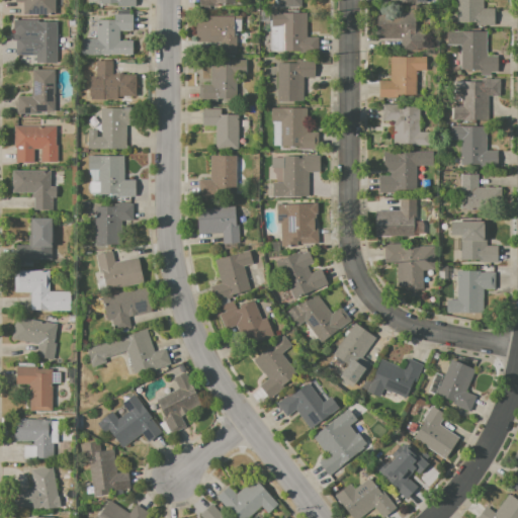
[(55,0),(55,15),(22,15),(23,3),(15,3),(15,0),(55,0)]
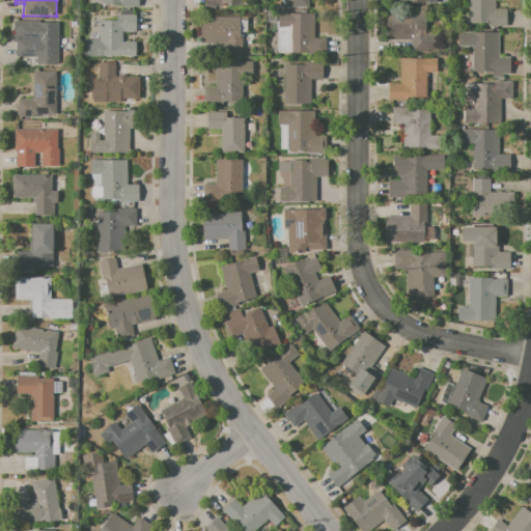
[(495,0),(495,8),(506,8),(506,26),(486,26),(486,23),(468,23),(468,0),(495,0)]
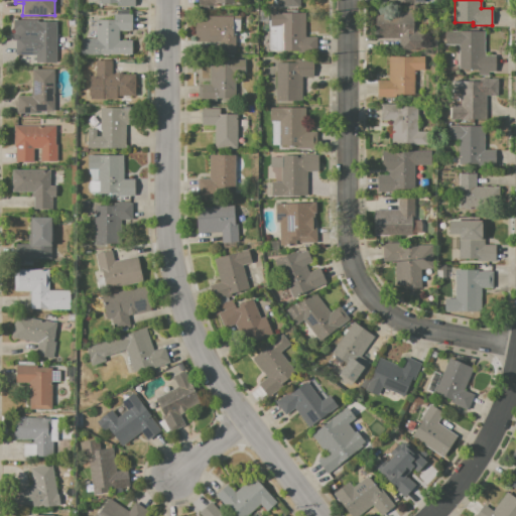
[(270,12),(305,13),(304,36),(316,36),(316,52),(279,51),(280,27),(270,27),(270,12)]
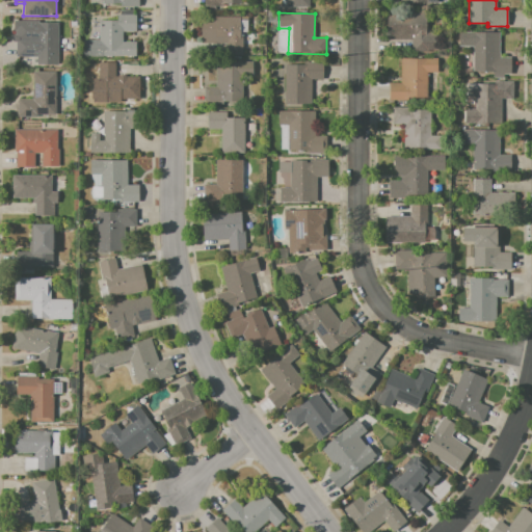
[(388,12),(427,12),(427,32),(436,32),(436,53),(413,54),(413,42),(388,42),(388,12)]
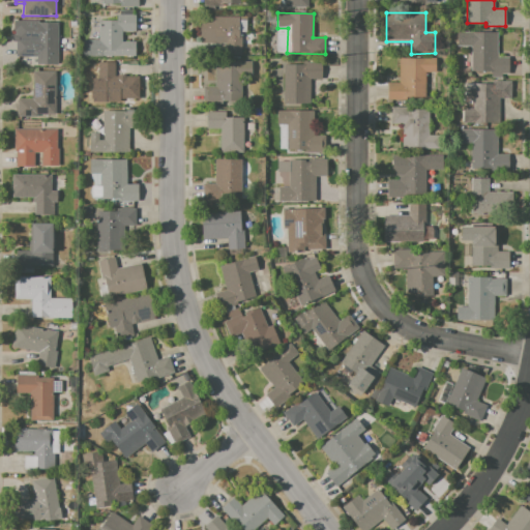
[(99,21),(116,21),(116,15),(136,15),(136,31),(122,31),(121,42),(135,42),(135,57),(83,56),(83,40),(99,41),(99,21)]
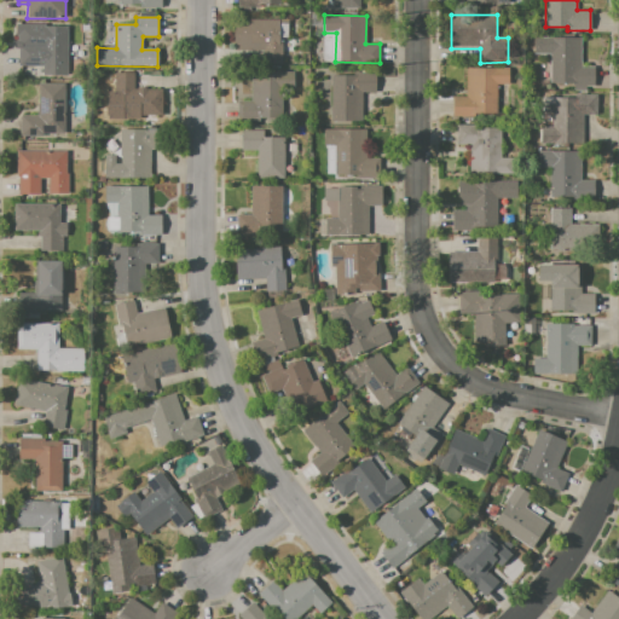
[(233,19),(281,19),(281,65),(262,65),(262,50),(233,50),(233,19)]
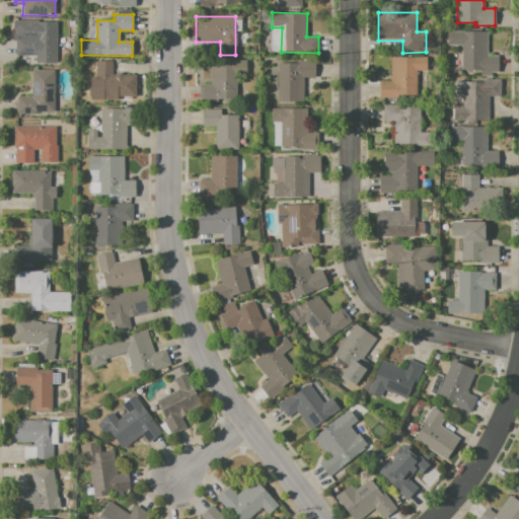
[(34,21),(57,22),(57,65),(35,65),(35,57),(15,57),(15,38),(34,39),(34,21)]
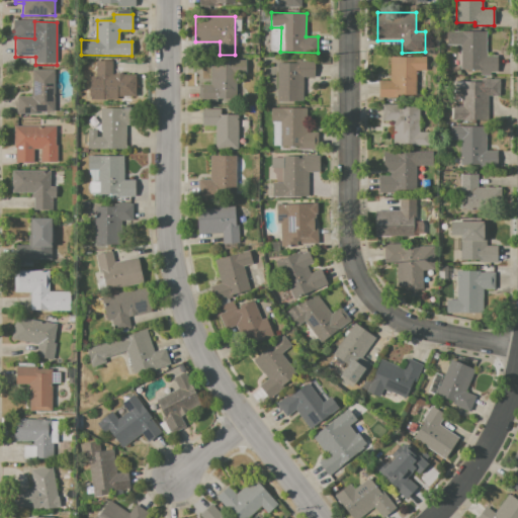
[(446,31),(487,31),(487,57),(498,57),(497,74),(460,73),(460,48),(446,48),(446,31)]
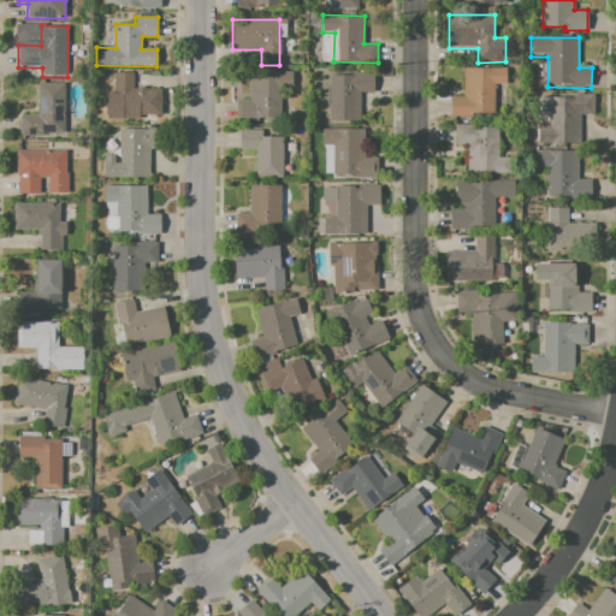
[(463,69),(508,67),(508,84),(495,84),(496,117),(451,118),(451,98),(463,98),(463,69)]
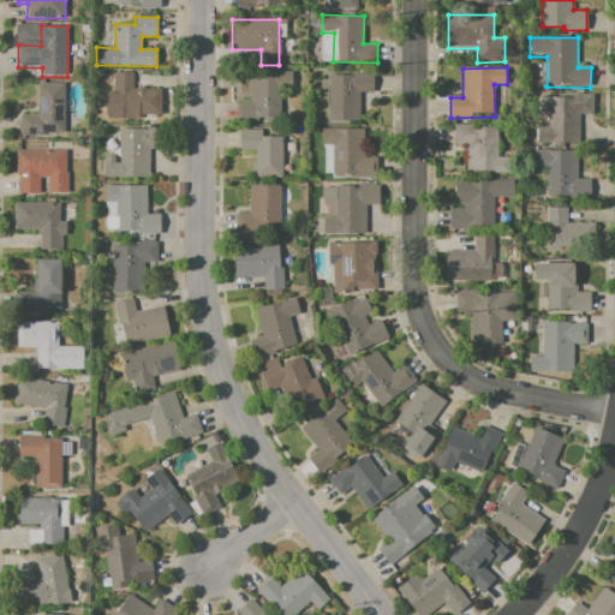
[(328,75),(351,75),(351,71),(374,71),(374,91),(362,91),(362,119),(328,119),(328,75)]
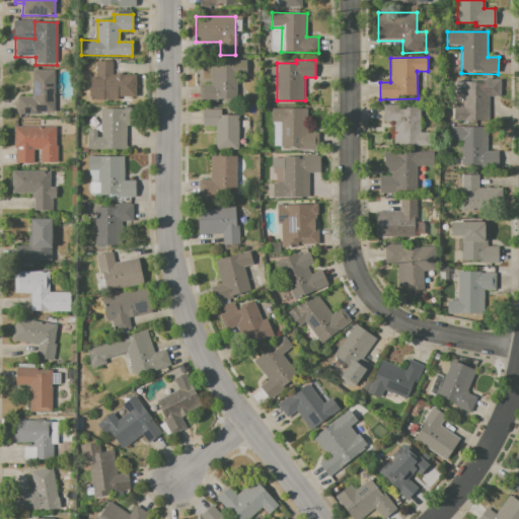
[(95,61),(113,61),(113,74),(136,74),(136,97),(95,97),(95,61)]
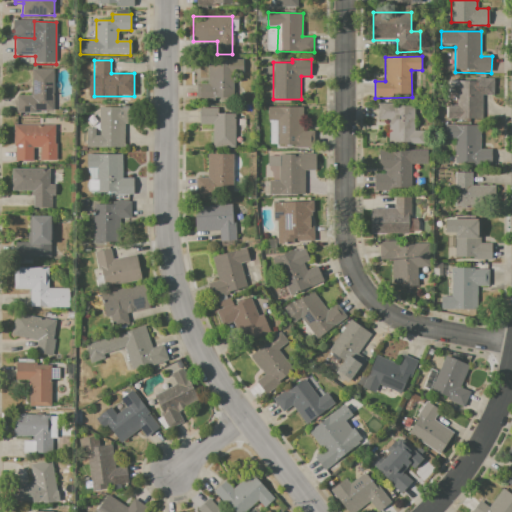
[(206,60),(242,60),(242,75),(233,75),(233,98),(214,98),(214,102),(194,102),(194,85),(206,85),(206,60)]
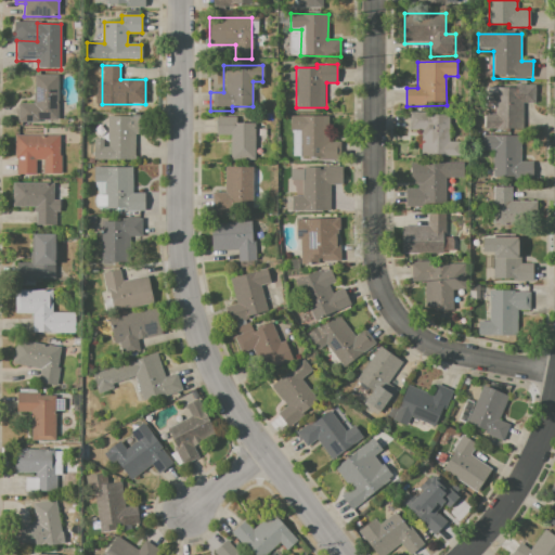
[(35,76),(59,76),(57,120),(38,120),(38,123),(18,123),(18,104),(34,105),(35,76)]
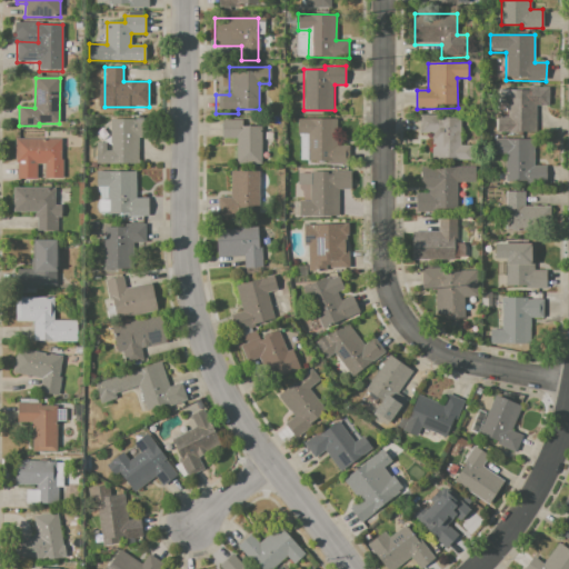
[(498,91),(528,91),(528,88),(548,88),(548,105),(536,105),(536,131),(495,132),(495,117),(507,117),(507,106),(498,106),(498,91)]
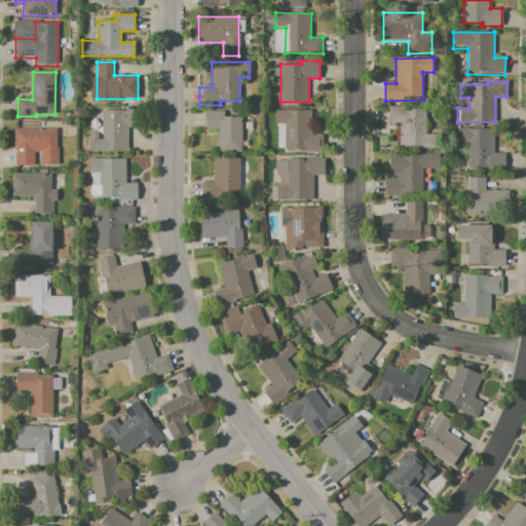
[(387,107),(405,107),(405,111),(424,111),(424,135),(438,135),(438,149),(400,149),(400,125),(387,125),(387,107)]
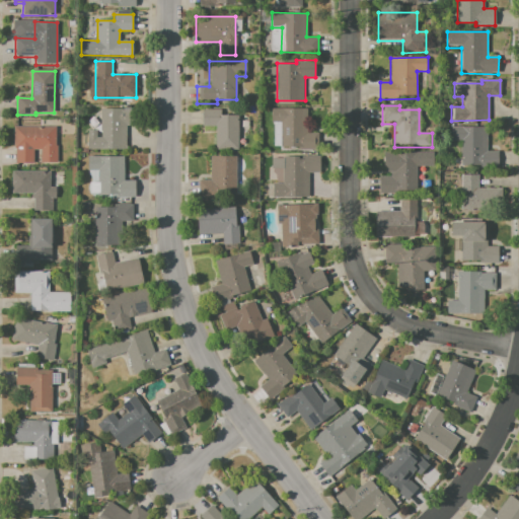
[(87,130),(96,130),(96,138),(100,138),(101,108),(137,108),(137,125),(125,125),(125,149),(87,149),(87,130)]
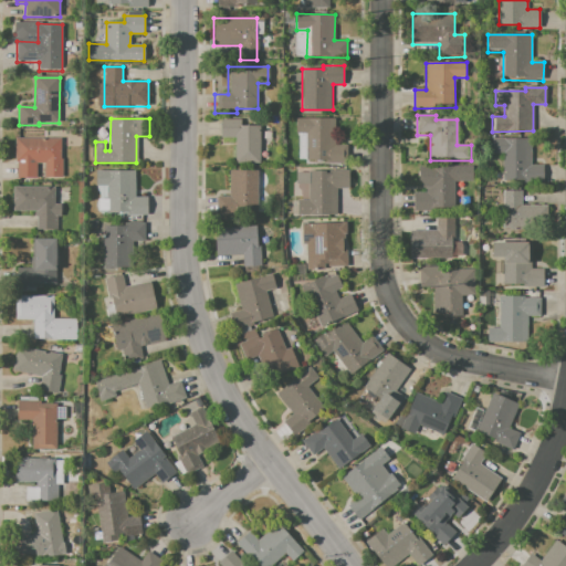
[(220,118),(243,118),(243,125),(257,125),(257,160),(236,160),(236,139),(220,139),(220,118)]
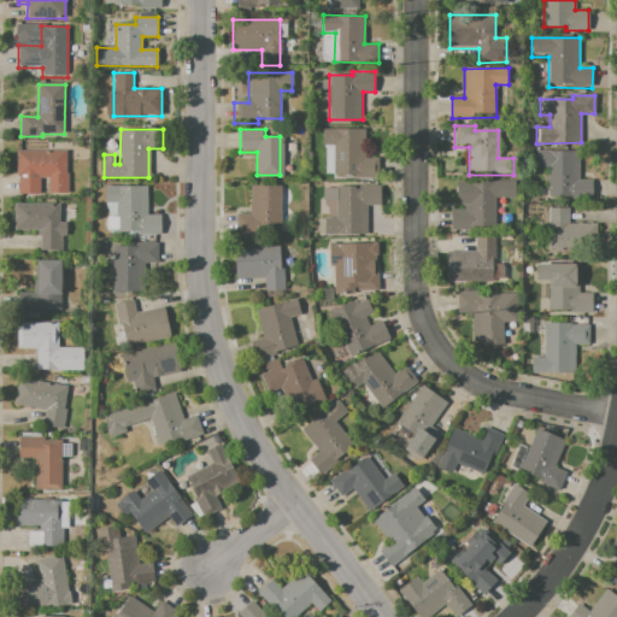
[(323,129),(364,129),(364,157),(378,157),(378,178),(334,178),(335,147),(323,146),(323,129)]
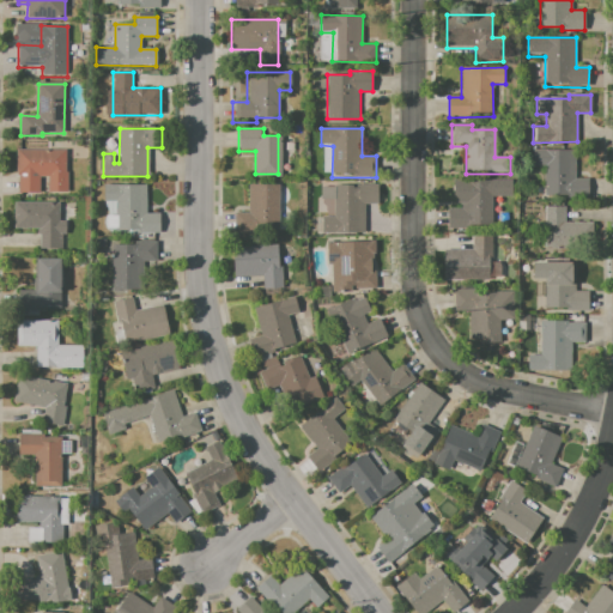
[(14,150),(66,150),(66,192),(48,192),(48,177),(40,177),(40,193),(19,193),(19,175),(14,175),(14,150)]
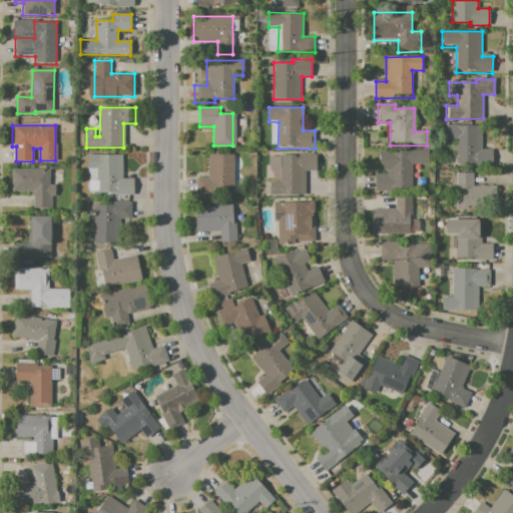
[(446,125),(481,125),(481,149),(492,149),(492,164),(456,164),(456,139),(446,139),(446,125)]
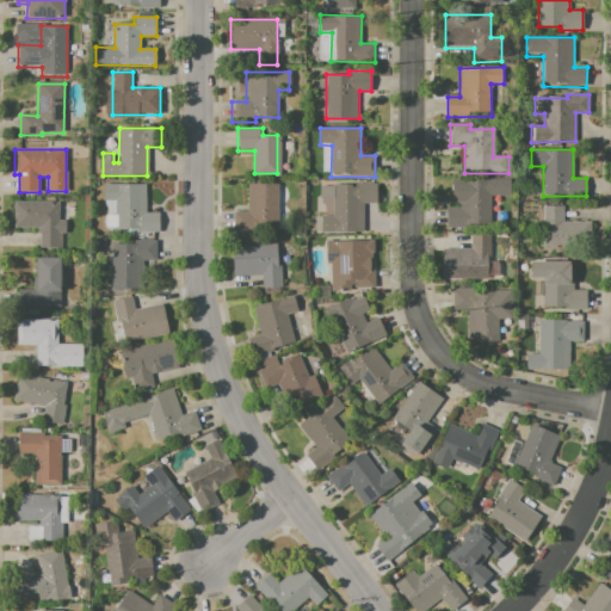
[(452,178),(511,179),(511,196),(492,196),(492,226),(473,226),(473,229),(446,229),(446,210),(455,210),(455,198),(451,198),(452,178)]
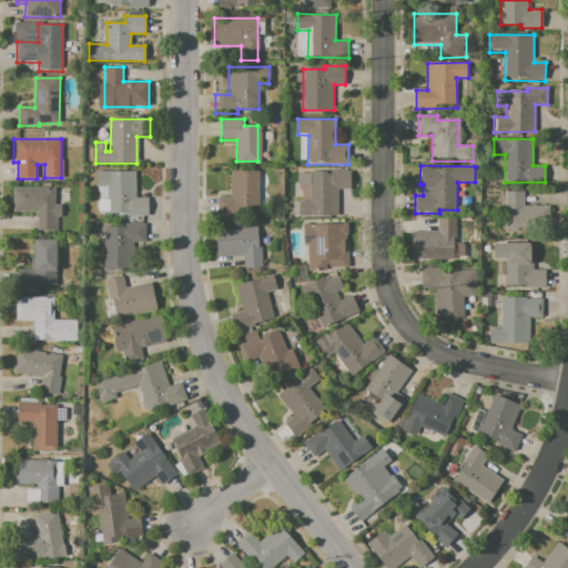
[(95,170),(137,171),(135,198),(148,199),(148,217),(108,217),(108,188),(94,186),(95,170)]
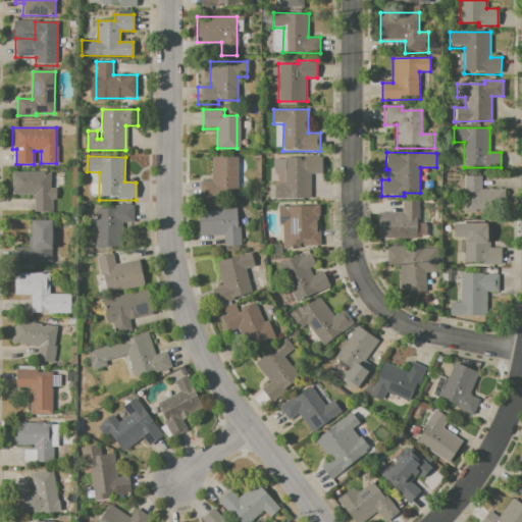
[(211,157),(238,157),(238,196),(215,195),(215,199),(199,199),(200,183),(210,183),(211,157)]
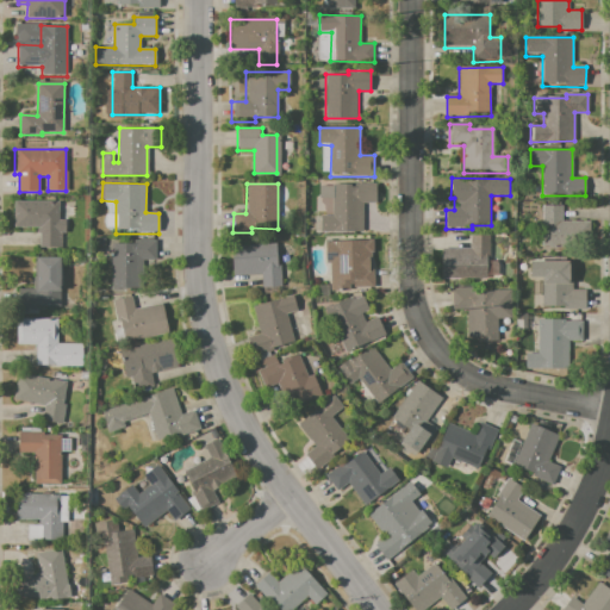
[(318,184),(377,185),(377,201),(363,201),(363,232),(321,232),(321,217),(332,217),(332,198),(318,198),(318,184)]
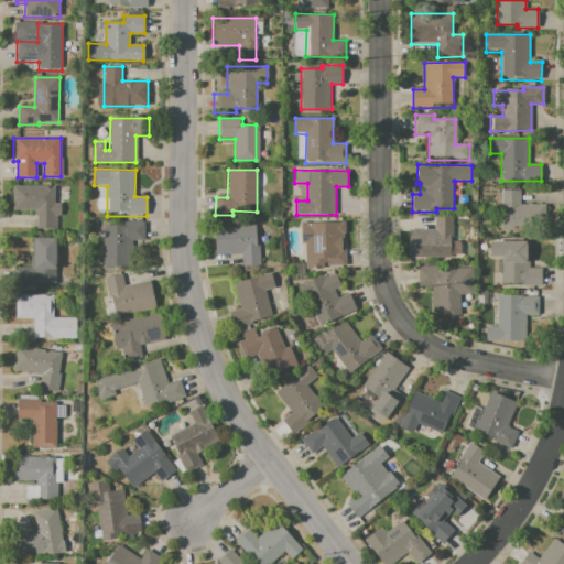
[(12,185),(54,185),(54,203),(62,203),(62,216),(55,215),(55,229),(36,229),(36,210),(12,210),(12,185)]
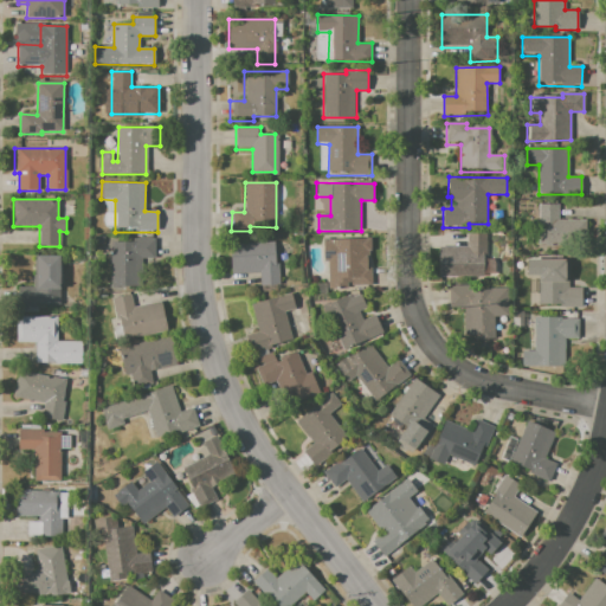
[(537,205),(561,205),(561,219),(587,220),(586,250),(546,249),(546,226),(537,226),(537,205)]
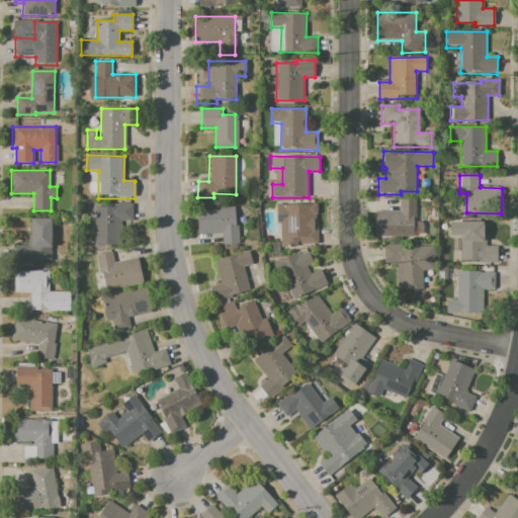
[(399,200),(416,200),(416,218),(421,219),(421,238),(375,238),(375,211),(398,212),(399,200)]
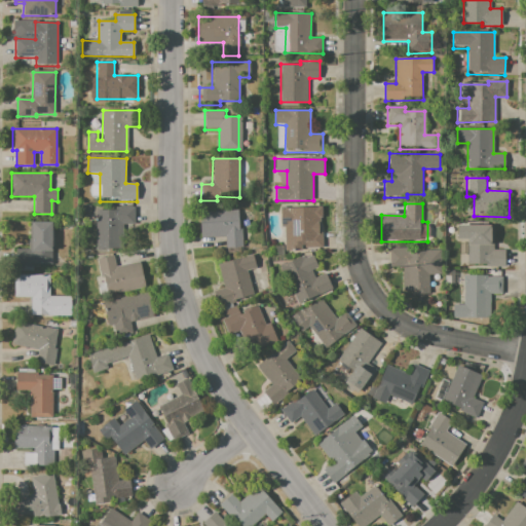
[(279,207),(309,207),(309,231),(322,231),(322,251),(286,251),(286,228),(279,228),(279,207)]
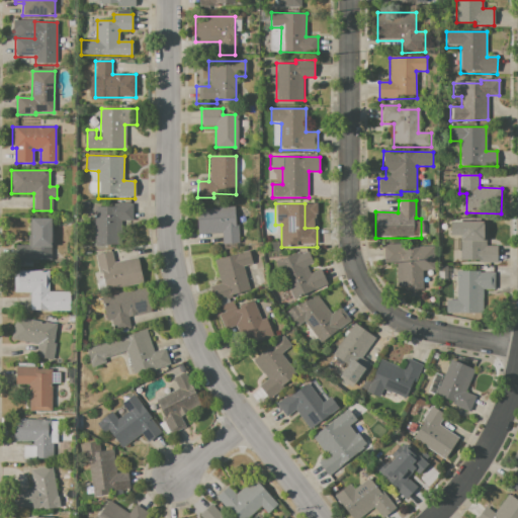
[(95,207),(114,207),(114,204),(133,204),(132,223),(117,223),(116,247),(93,246),(95,207)]
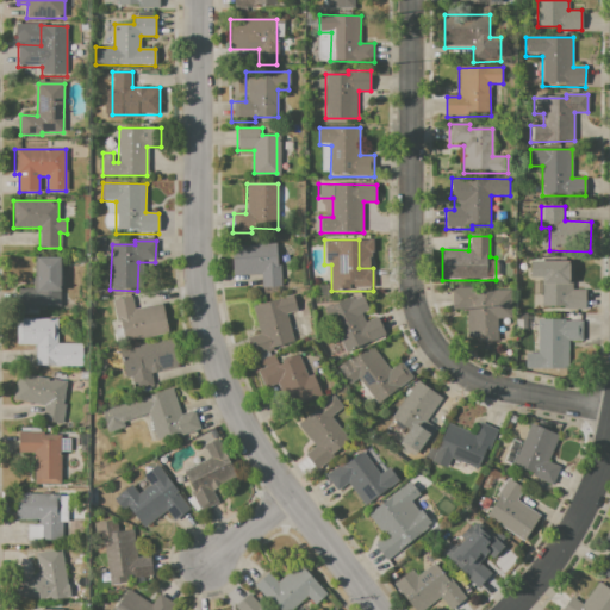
[(230,248),(277,244),(278,265),(281,265),(284,288),(262,291),(261,274),(232,278),(230,248)]
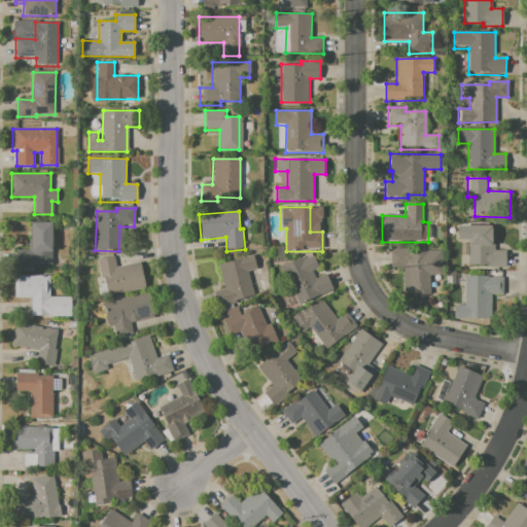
[(32,222),(53,223),(51,265),(38,265),(38,270),(15,269),(15,249),(30,250),(30,243),(31,243),(32,222)]
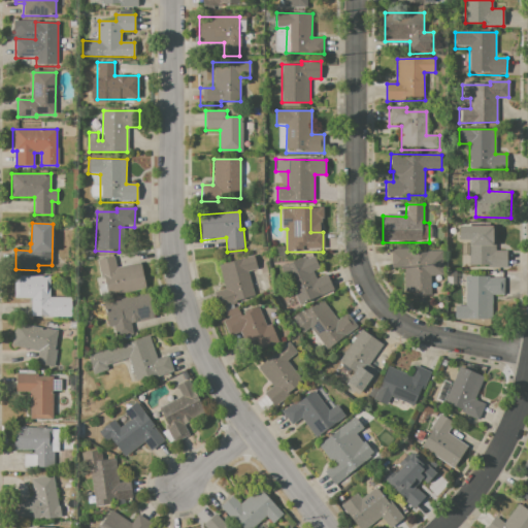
[(458,226),(494,226),(494,251),(506,251),(506,269),(490,269),(490,266),(468,266),(468,241),(458,241),(458,226)]
